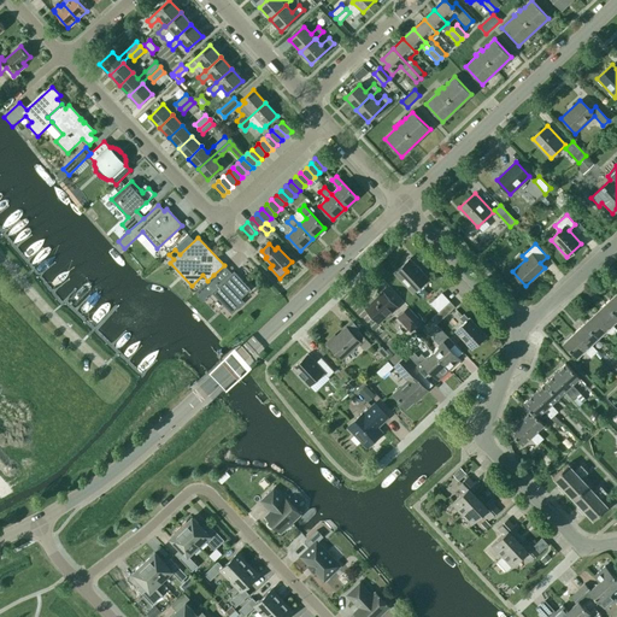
[(412,293),(428,278),(410,258),(394,272),(412,293)]
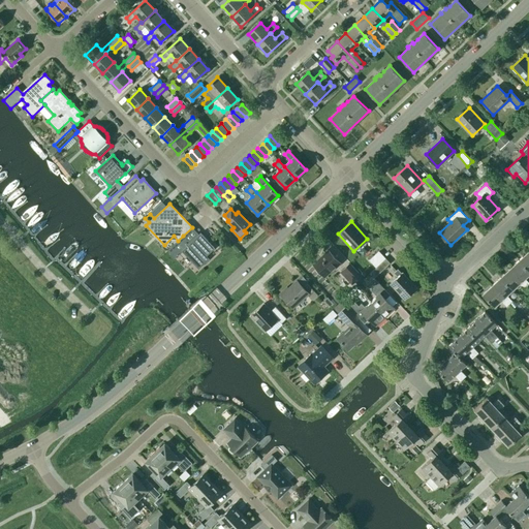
[(190,243),(183,236),(178,241),(167,250),(175,258),(182,251),(198,270),(210,259),(207,256),(214,248),(215,248),(200,234),(190,243)]
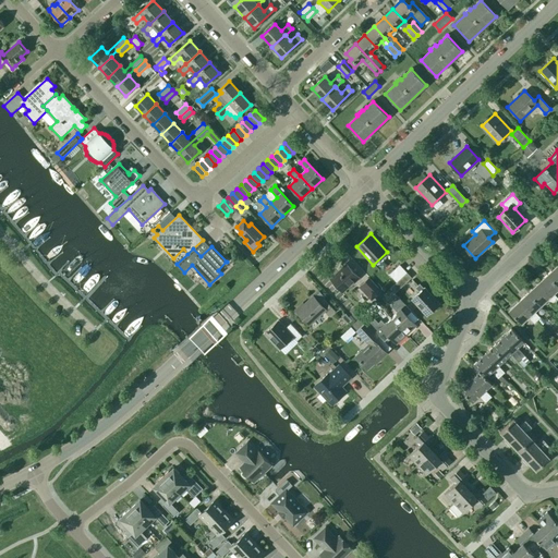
[(354,282),(359,278),(346,263),(329,278),(342,291),(353,280),(354,282)]
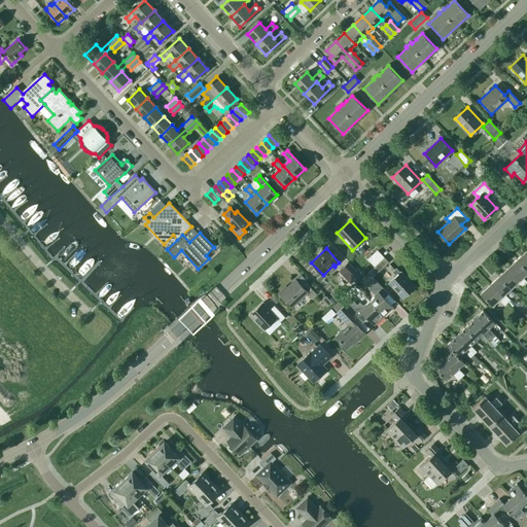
[(374,267),(384,257),(377,250),(367,259),(374,267)]
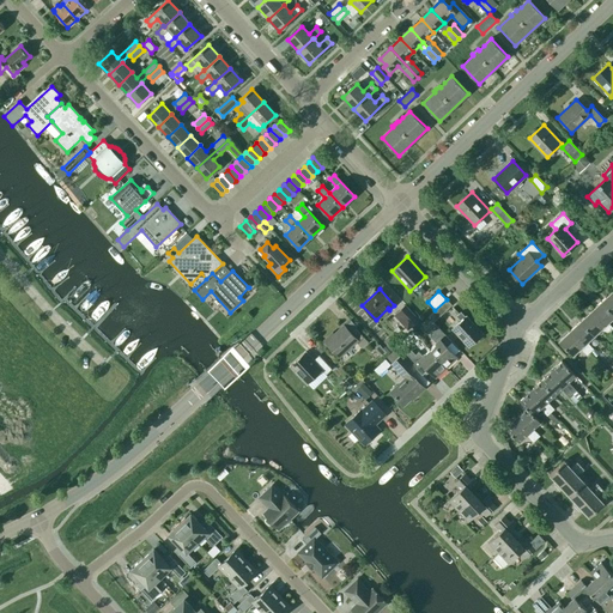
[(601,301),(612,313),(612,291),(601,301)]
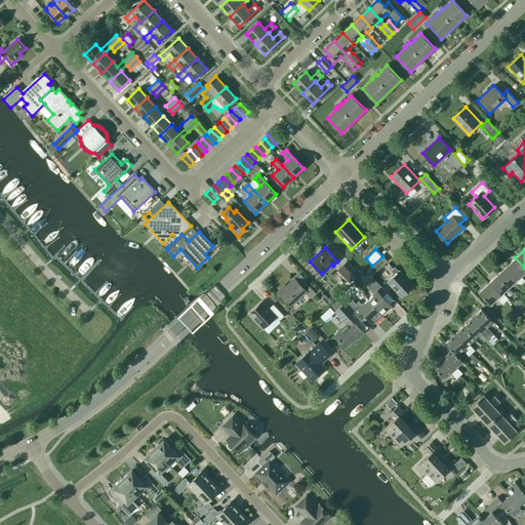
[(371,276),(387,260),(382,256),(367,271),(371,276)]
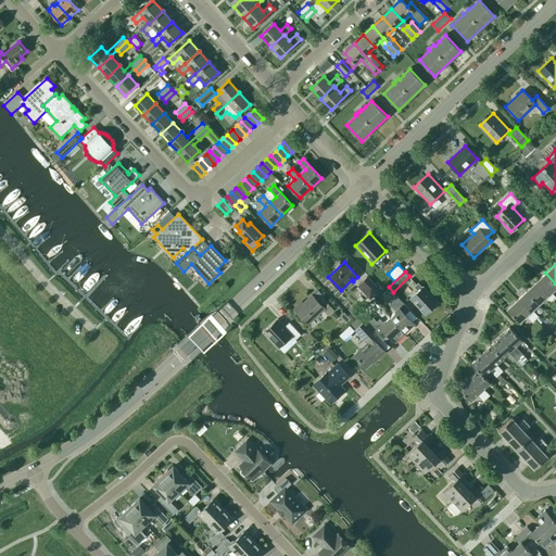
[(555,297),(552,292),(555,287),(555,283),(545,273),(536,282),(554,302),(555,299),(555,297)]
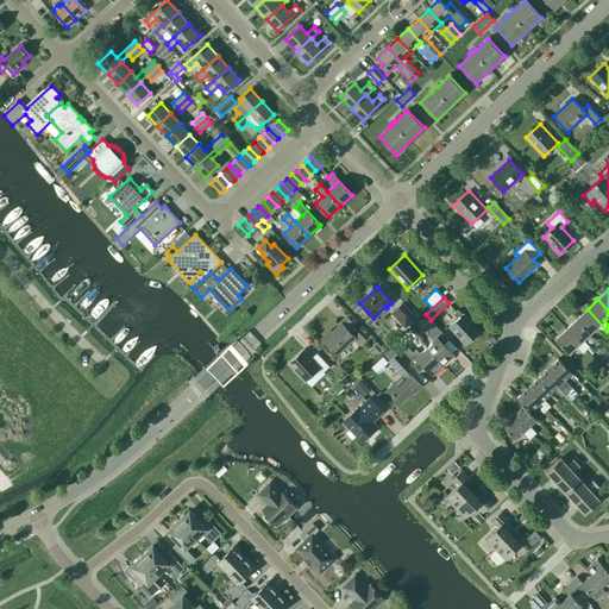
[(402,303),(395,311),(391,314),(405,327),(408,324),(412,327),(419,321),(415,318),(402,303)]
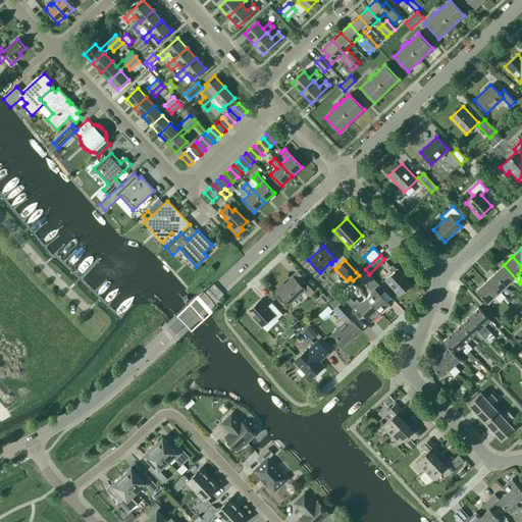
[(399,295),(410,283),(397,269),(397,270),(393,265),(388,269),(393,273),(385,280),(399,295)]
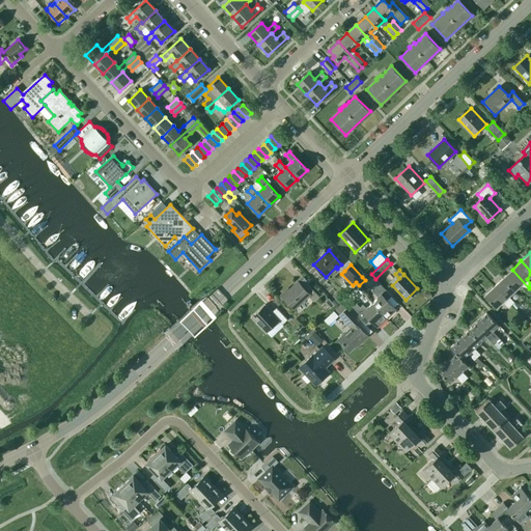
[(526,290),(529,288),(512,270),(503,278),(514,290),(521,284),(526,290)]
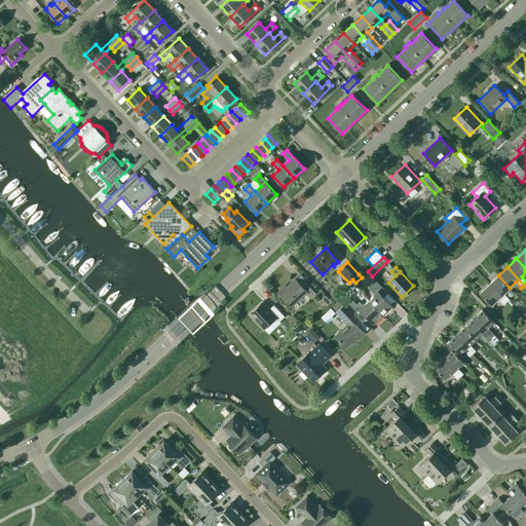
[(489,284),(506,302),(511,307),(514,304),(503,293),(510,288),(498,275),(489,284)]
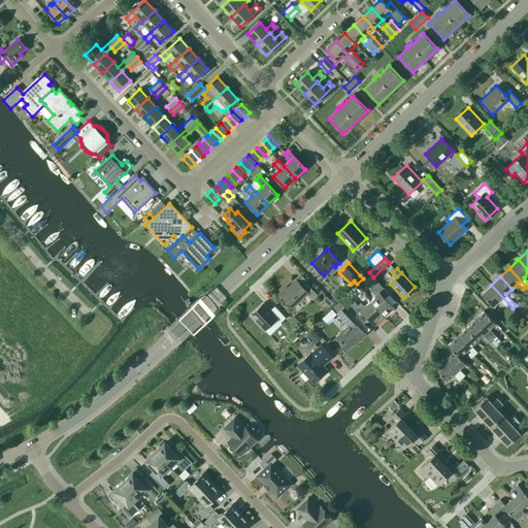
[(311,299),(317,294),(306,283),(302,287),(296,279),(287,288),(286,287),(279,293),(292,307),(306,294),(311,299)]
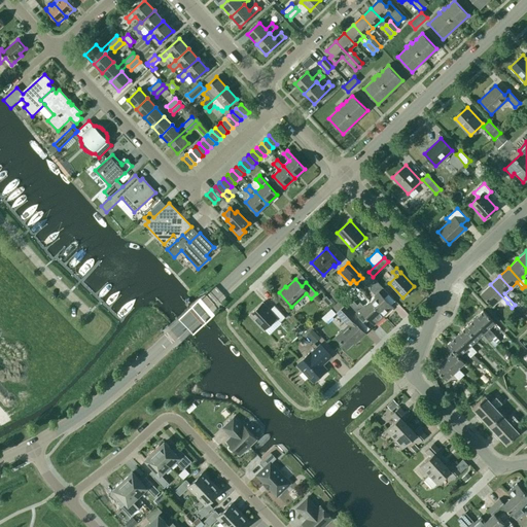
[(375,294),(370,301),(383,315),(392,307),(384,297),(388,293),(376,280),(371,284),(373,286),(370,289),(372,291),(375,294)]
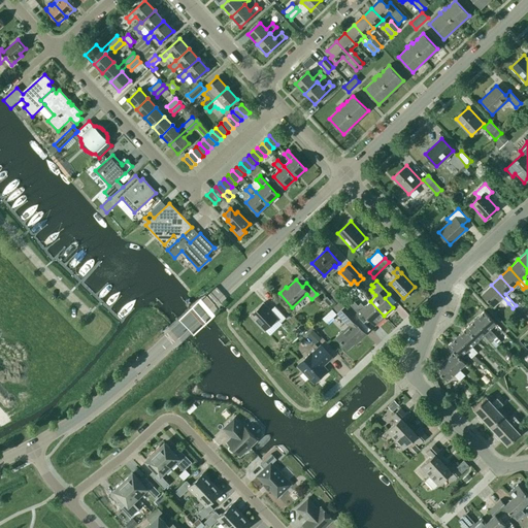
[(505,306),(508,303),(491,285),(482,293),(493,305),(499,300),(505,306)]
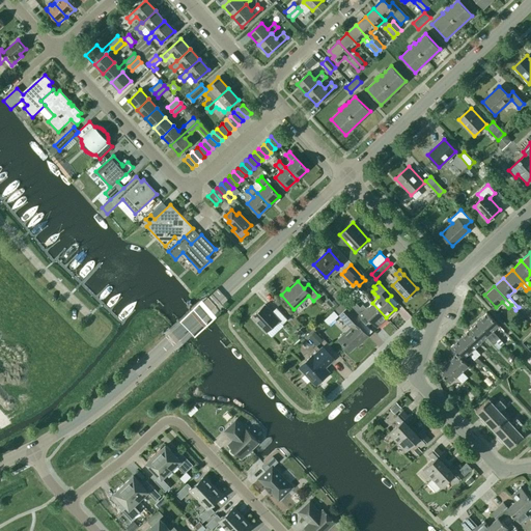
[(344,290),(339,295),(335,299),(339,304),(348,295),(344,290)]
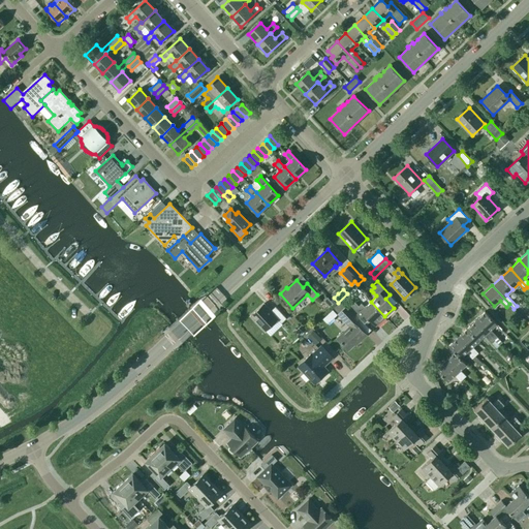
[(364,321),(346,303),(343,300),(334,308),(339,312),(337,314),(349,327),(337,338),(347,349),(359,339),(360,340),(366,335),(359,327),(364,321)]
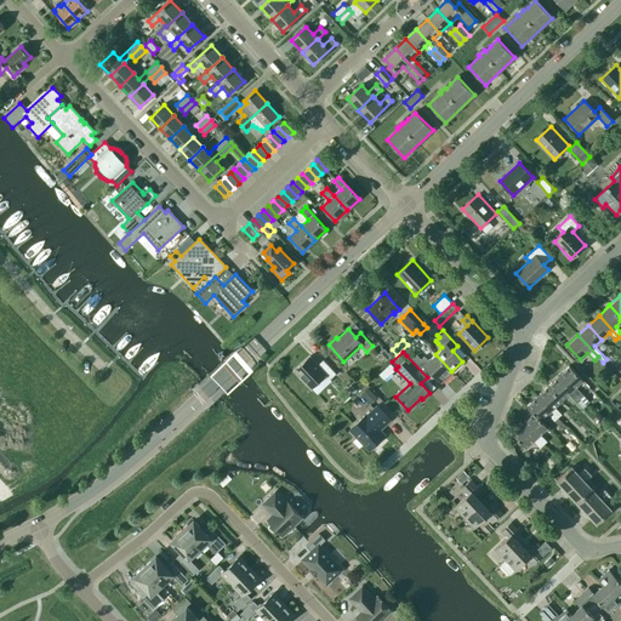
[(451,371),(436,354),(428,360),(425,355),(421,359),(415,352),(409,358),(426,376),(431,371),(442,382),(451,371)]
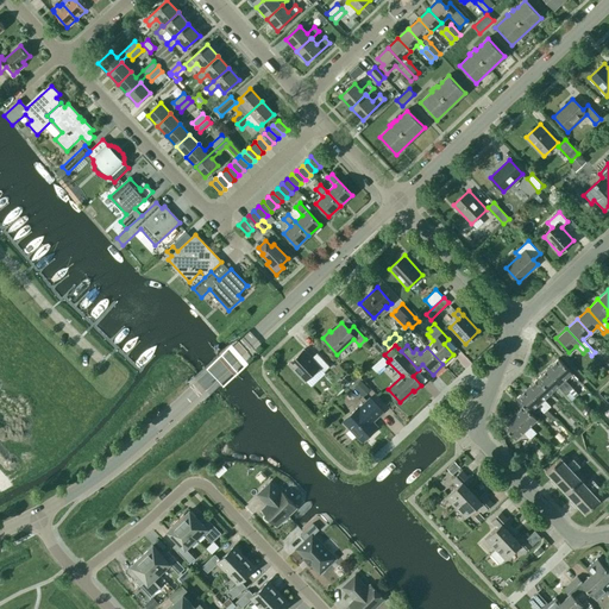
[(324,371),(330,366),(318,353),(313,359),(303,349),(288,363),(305,381),(319,366),(324,371)]
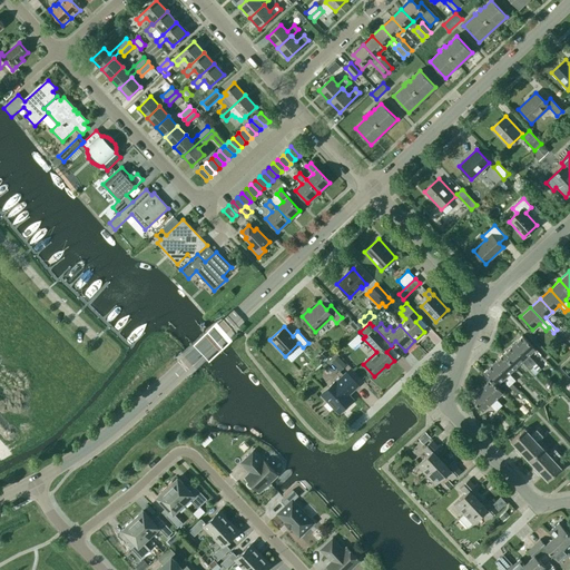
[(512,345),(531,365),(534,362),(528,355),(536,349),(522,335),(512,345)]
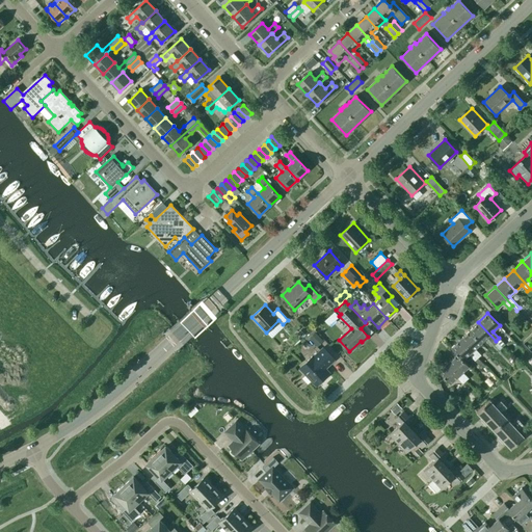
[(478,322),(470,330),(481,343),(487,337),(493,343),(496,341),(478,322)]
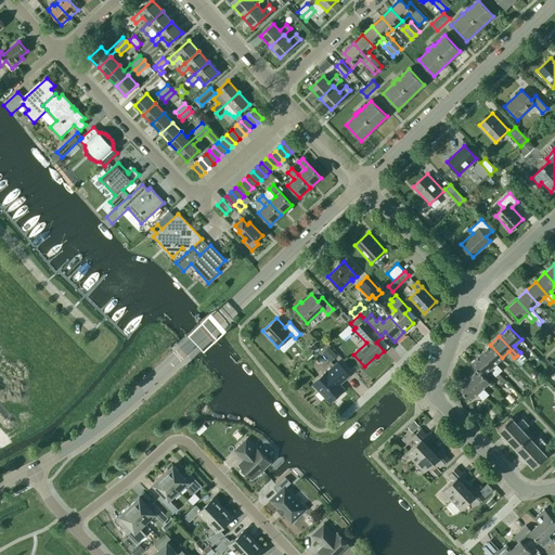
[(318,350),(319,351),(322,348),(315,341),(311,345),(317,350),(318,350)]
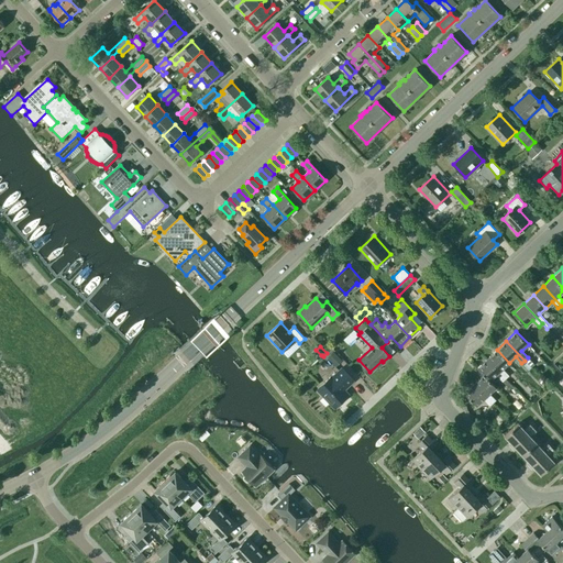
[(332,349),(327,353),(323,356),(318,362),(326,370),(329,365),(324,361),(328,359),(335,366),(342,361),(334,352),(335,351),(332,349)]
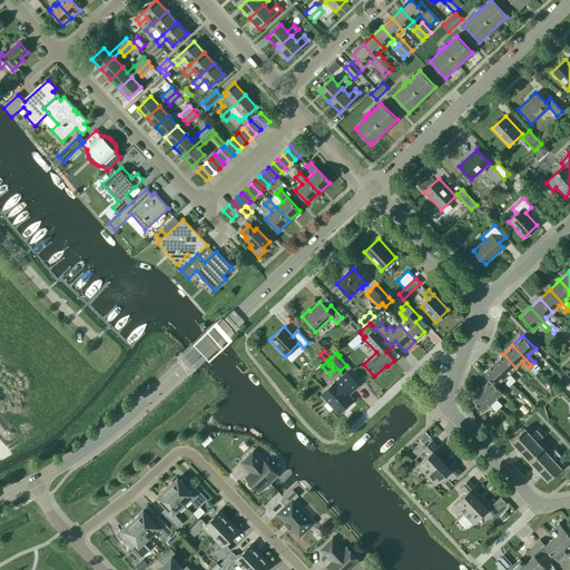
[(503,354),(493,363),(512,383),(516,380),(509,373),(516,367),(503,354)]
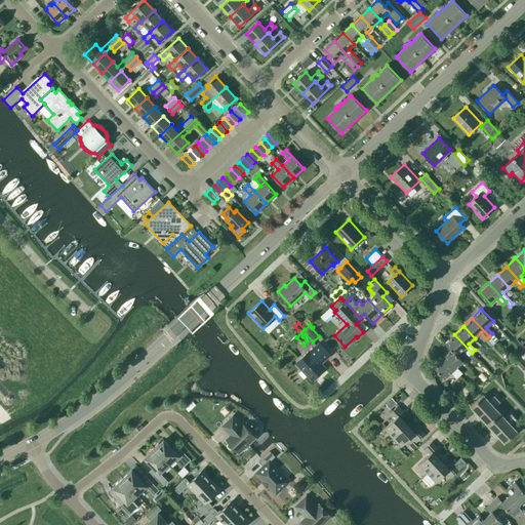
[(445,344),(451,350),(456,355),(457,355),(462,350),(469,356),(472,353),(454,334),(445,344)]
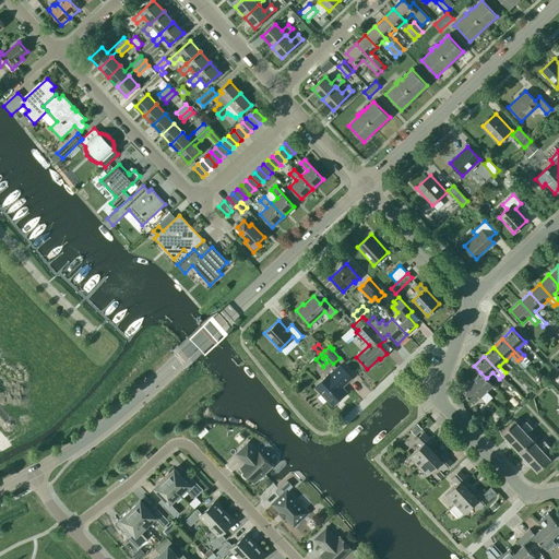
[(342,387),(352,378),(340,365),(330,375),(329,373),(314,387),(332,405),(346,391),(342,387)]
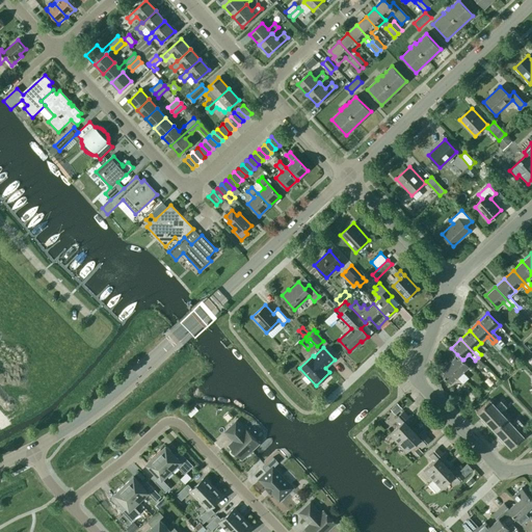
[(457,354),(448,363),(466,380),(469,378),(462,372),(469,366),(463,360),(462,360),(457,354)]
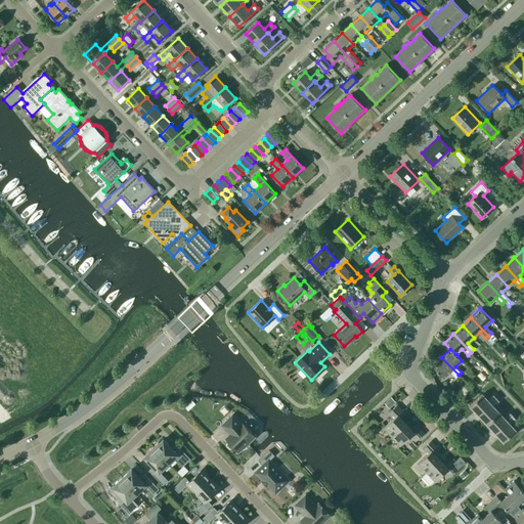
[(471,352),(468,355),(469,356),(474,361),(477,358),(476,357),(474,355),(471,352)]
